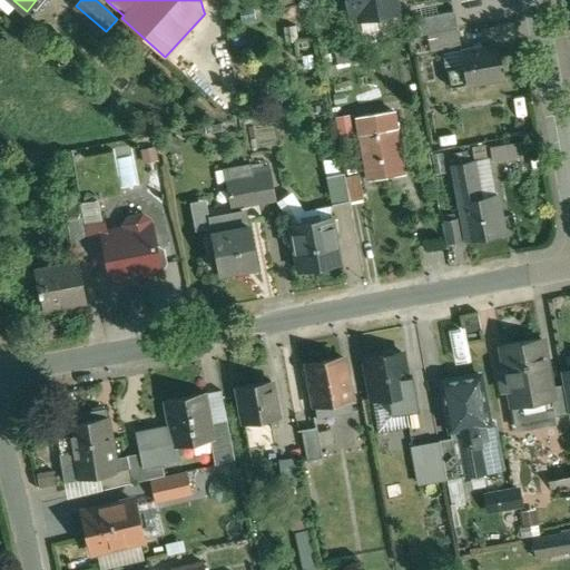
[(354,0),(360,27),(399,20),(394,0),(354,0)]
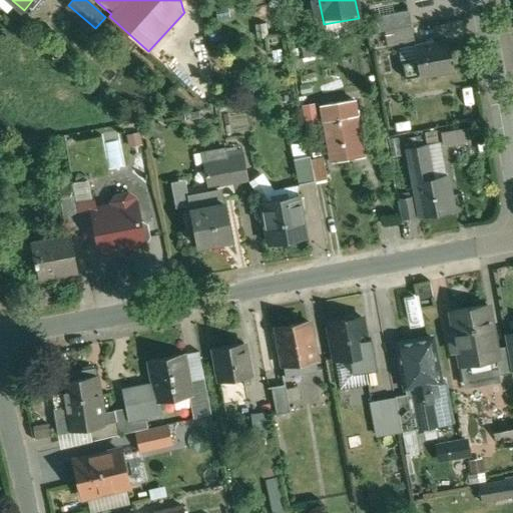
[(407,0),(409,10),(377,16),(380,31),(386,30),(413,25),(408,0),(407,0)]
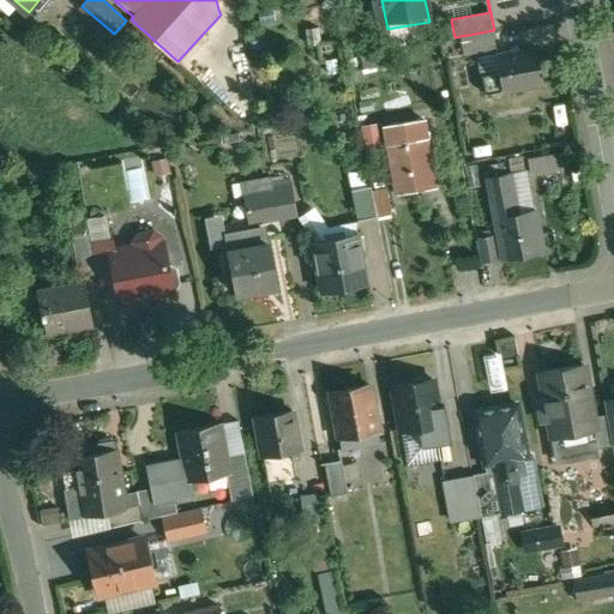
[(494,30),(462,36),(465,54),(497,48),(498,48),(494,30)]
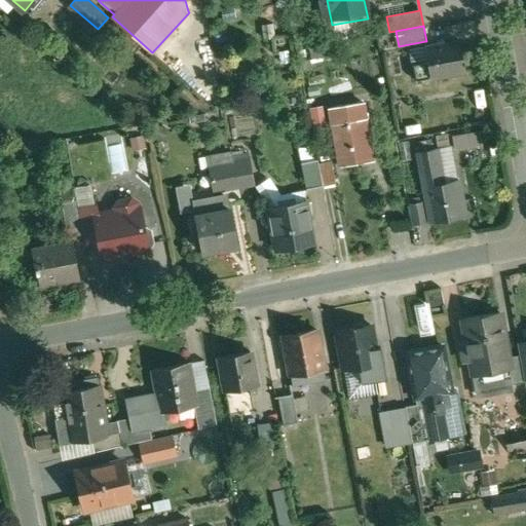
[(461,40),(427,46),(426,41),(425,41),(428,62),(415,65),(415,64),(414,64),(417,80),(466,71),(461,40)]
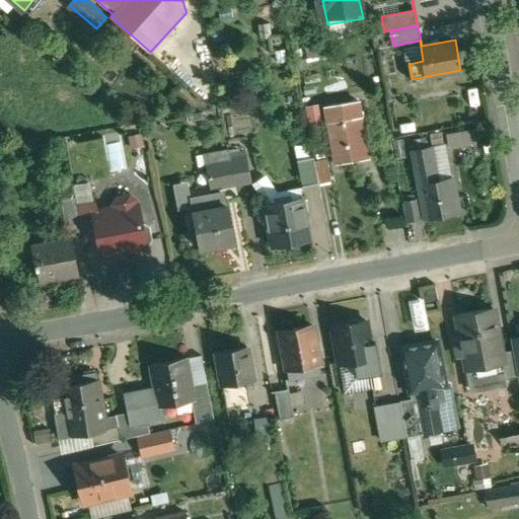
[(359,101),(326,107),(328,124),(361,118),(359,101)]
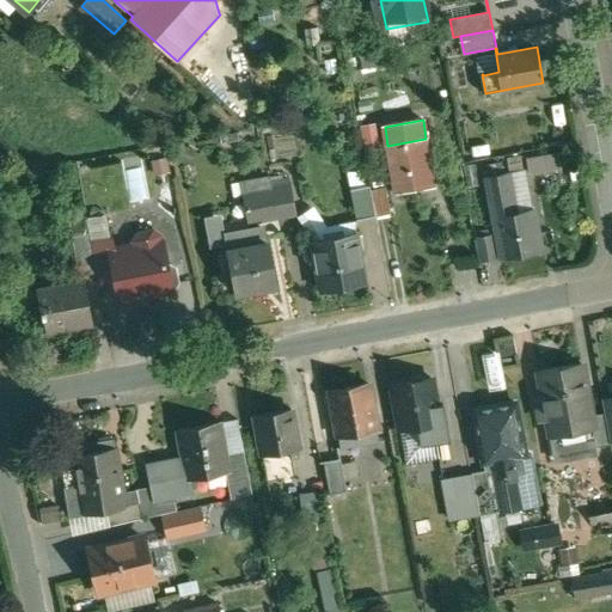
[(426,139),(387,146),(396,194),(434,187),(426,139)]
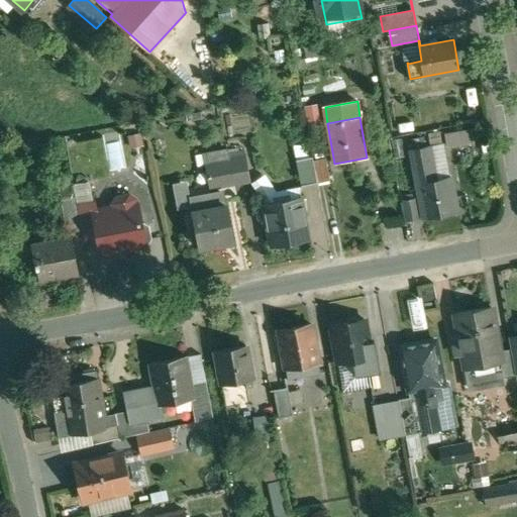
[(442,146),(469,141),(467,127),(440,132),(442,146)]
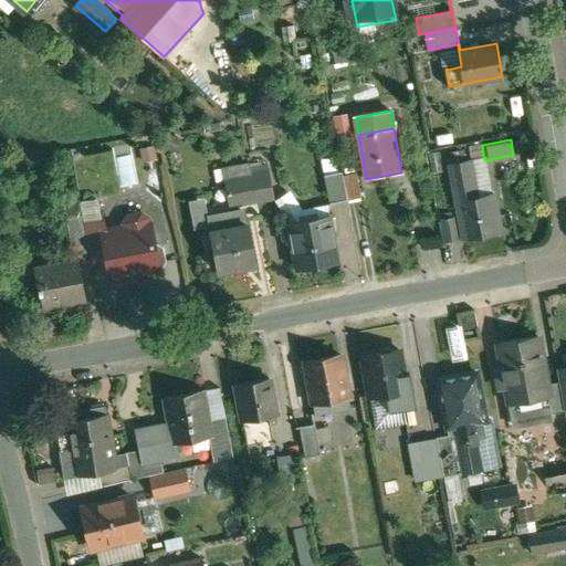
[(470,160),(451,164),(454,187),(474,184),(470,160)]
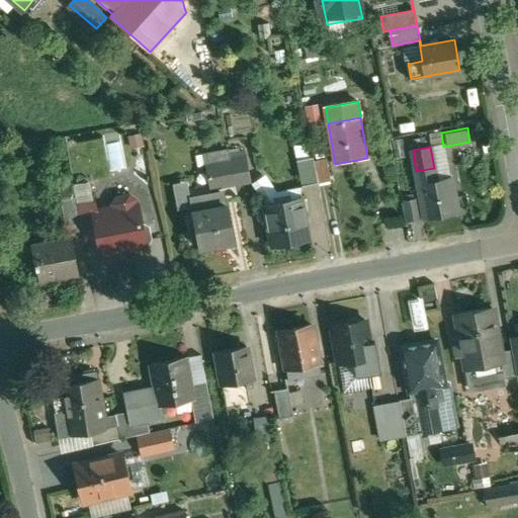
[(246,151),(231,154),(232,160),(237,182),(251,180),(246,151)]
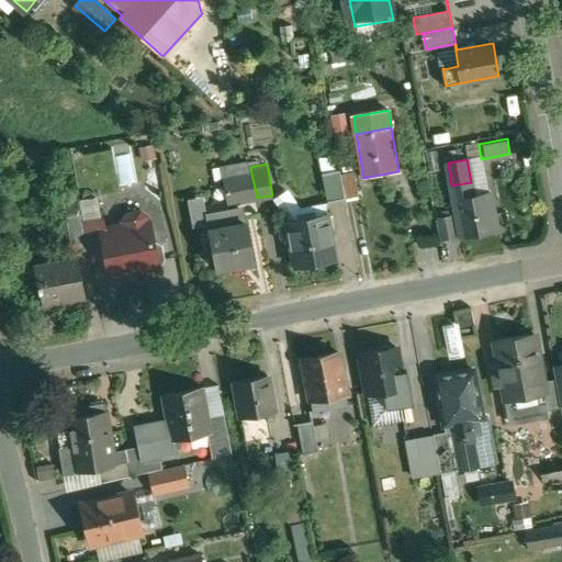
[(340,169),(323,172),(328,202),(346,199),(341,175),(340,169)]
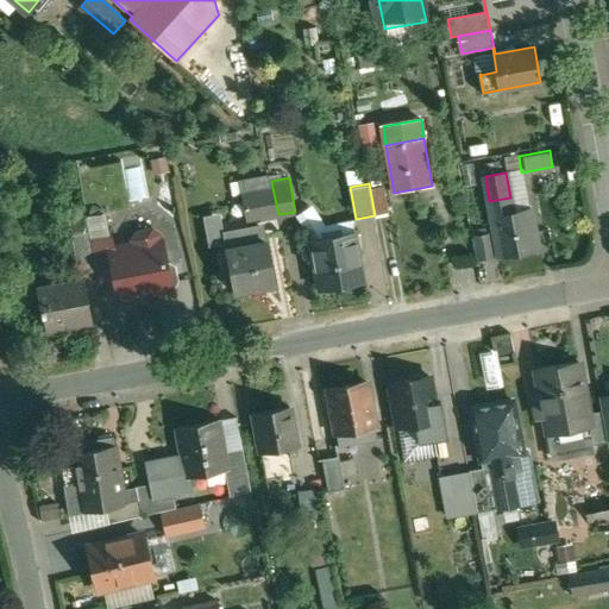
[(384,186),(370,189),(375,215),(389,212),(384,186)]
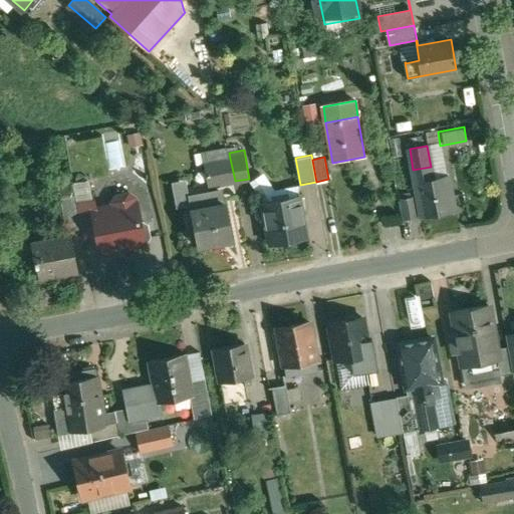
[(230,159),(205,164),(209,186),(235,182),(235,181),(230,159)]
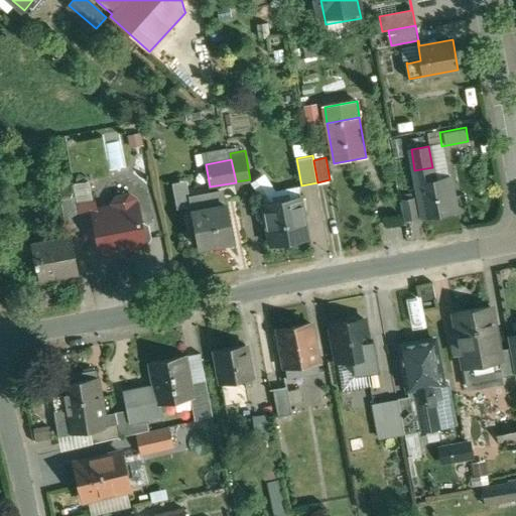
[(434,179),(432,167),(414,170),(423,217),(457,211),(450,176),(434,179)]
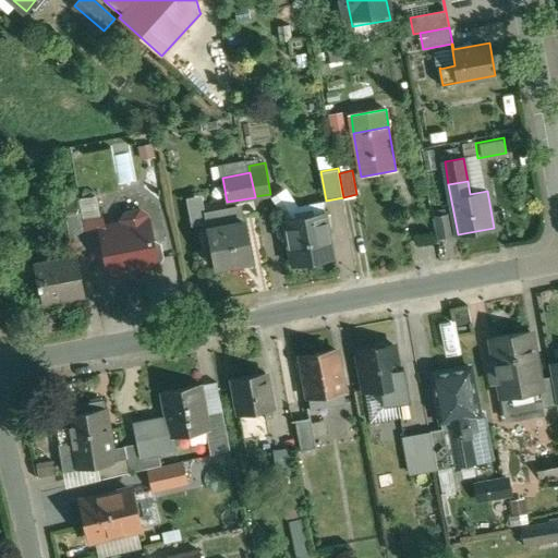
[(126,211),(122,218),(122,221),(102,226),(101,226),(108,255),(111,271),(161,263),(165,257),(161,243),(157,240),(153,240),(147,214),(141,209),(126,211)]
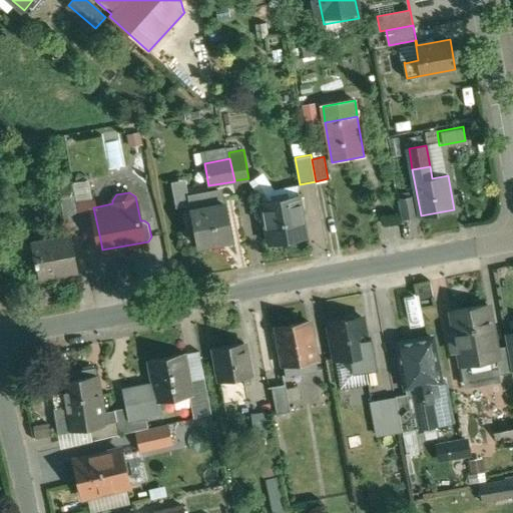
[(218,192),(189,197),(197,244),(217,240),(217,241),(232,239),(225,198),(219,199),(218,192)]
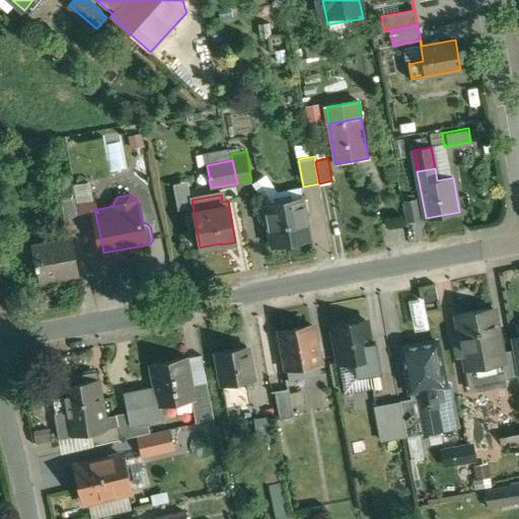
[(76,198),(61,200),(67,234),(83,231),(78,205),(76,198)]
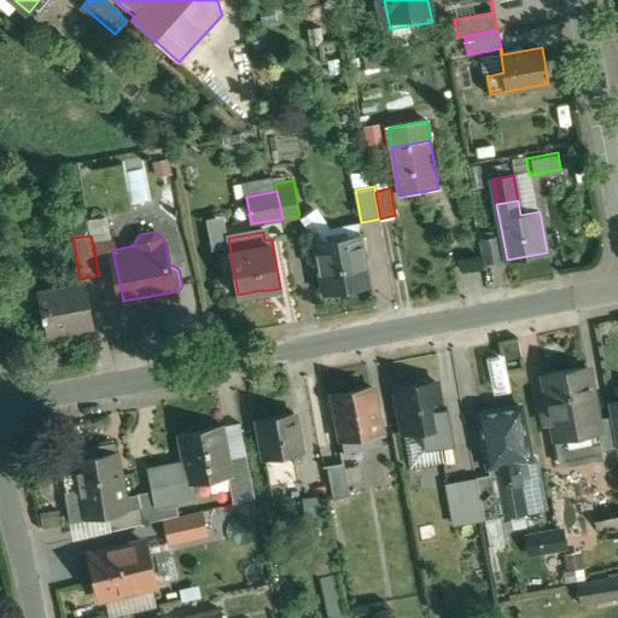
[(360,235),(316,243),(326,292),(368,285),(360,235)]
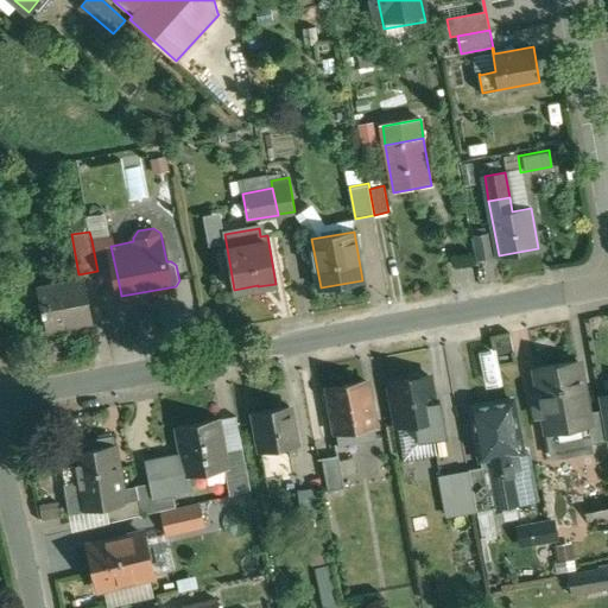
[(489,233),(475,236),(479,259),(494,257),(489,233)]
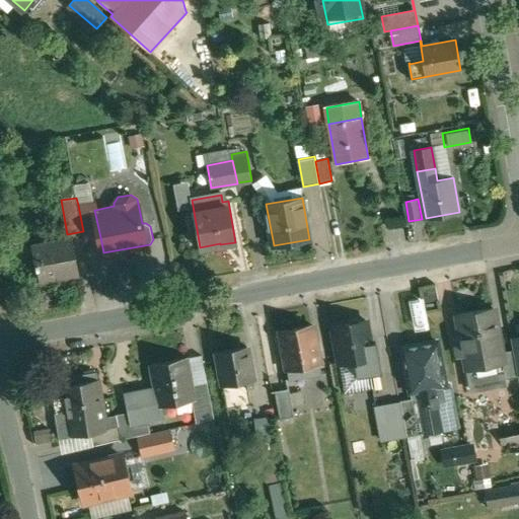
[(94,202),(78,205),(83,231),(85,240),(100,237),(94,210),(95,210),(94,202)]
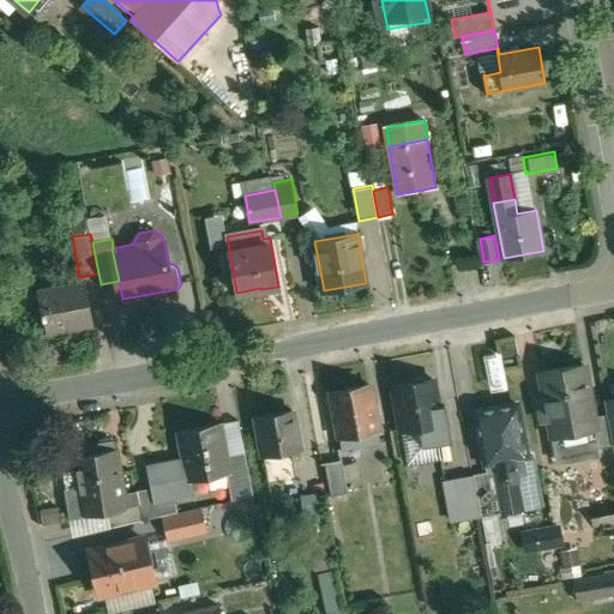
[(85,281),(38,290),(43,317),(46,317),(48,330),(92,321),(85,281)]
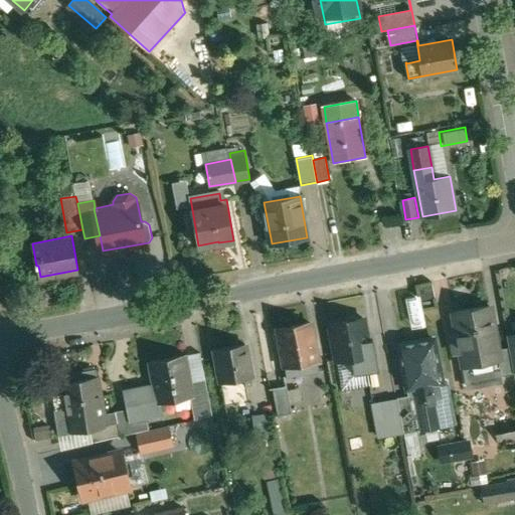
[(491,305),(456,312),(467,367),(501,360),(502,360),(500,349),(491,305)]
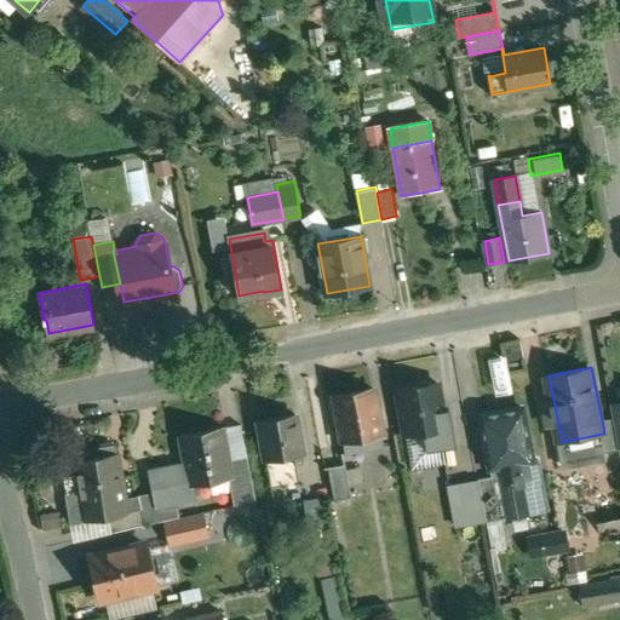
[(438,383),(399,390),(407,435),(447,428),(438,383)]
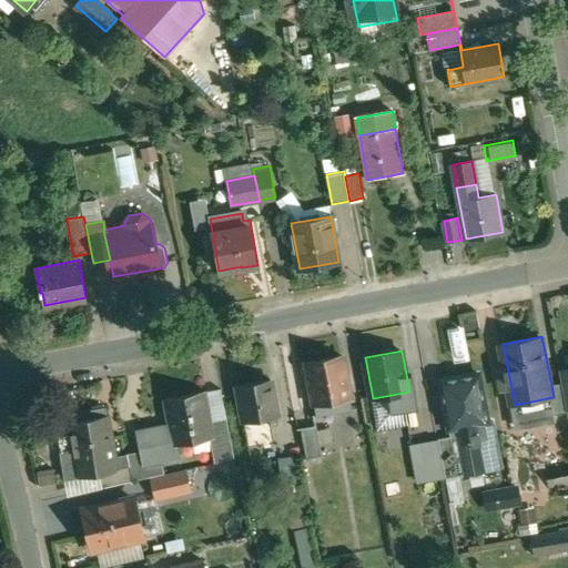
[(353,409),(343,356),(307,363),(317,416),(353,409)]
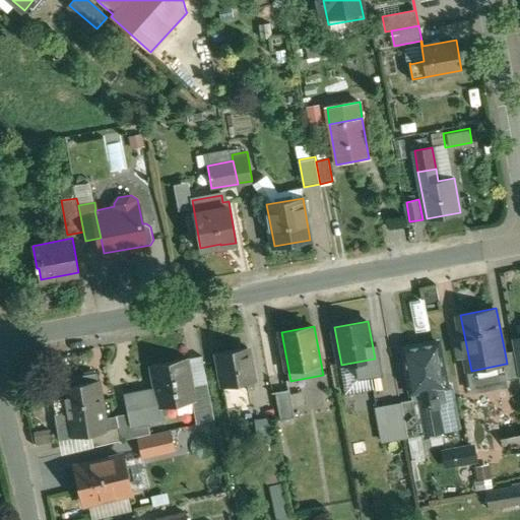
[(440,342),(403,348),(413,400),(419,436),(459,429),(450,383),(447,384),(440,342)]
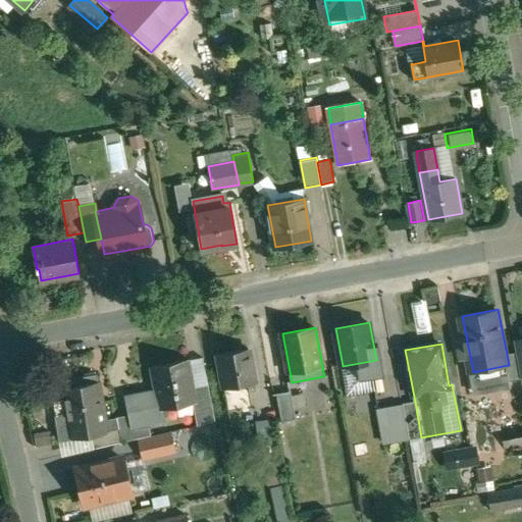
[(250,348),(219,354),(225,387),(249,383),(256,382),(250,348)]
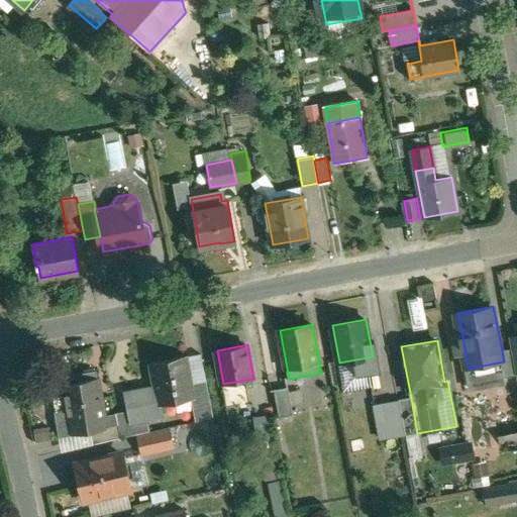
[(512,348),(502,350),(504,362),(503,362),(505,377),(516,374),(516,372),(516,366),(512,348)]
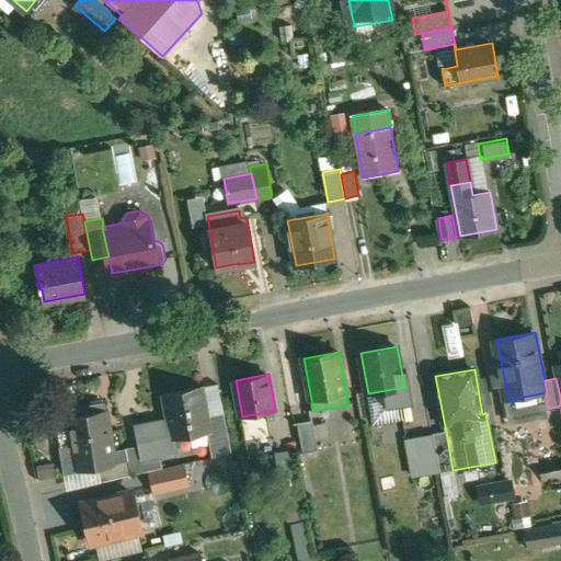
[(169,421),(136,426),(140,448),(127,450),(133,476),(161,469),(159,455),(179,450),(175,439),(209,433),(210,433),(207,419),(209,419),(208,416),(206,404),(204,404),(201,387),(164,393),(169,421)]
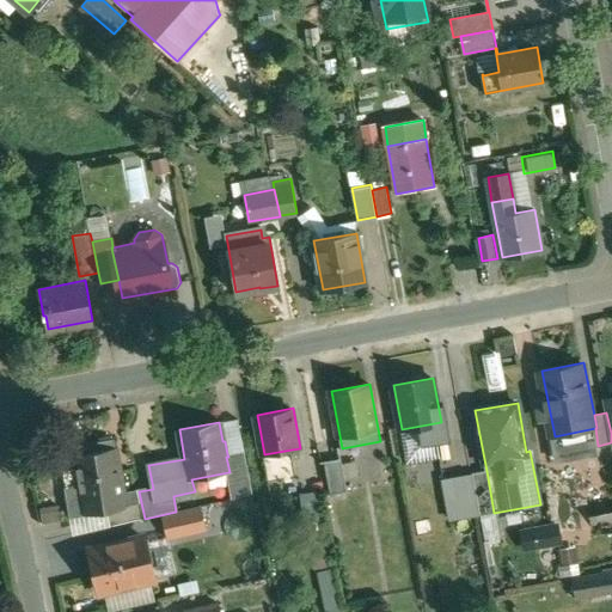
[(114,440),(60,448),(72,518),(109,512),(126,508),(123,494),(114,440)]
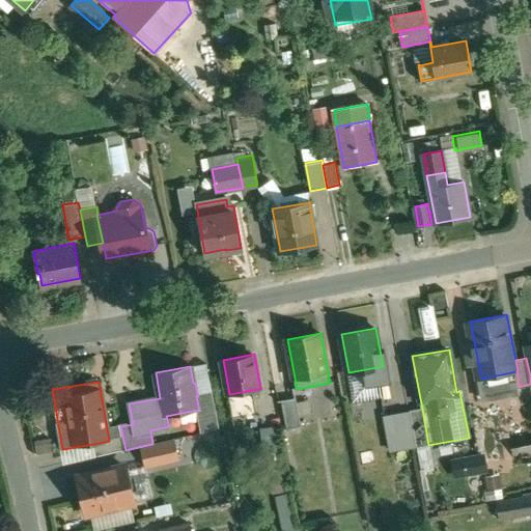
[(394,386),(378,389),(383,415),(399,412),(394,386)]
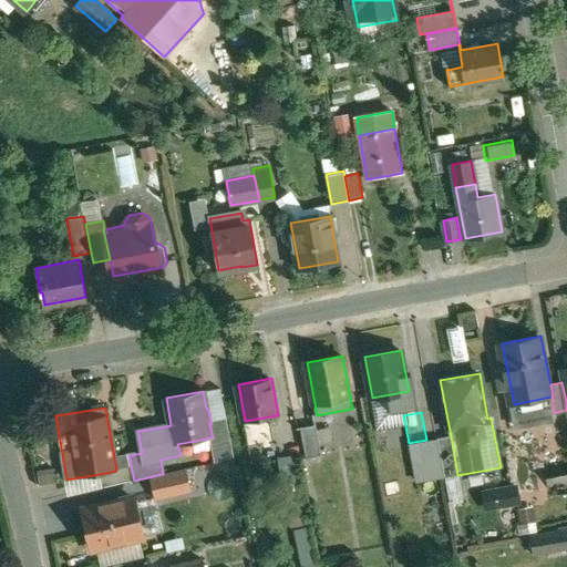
[(227,418),(210,421),(212,423),(209,423),(213,437),(212,437),(215,460),(234,456),(227,418)]
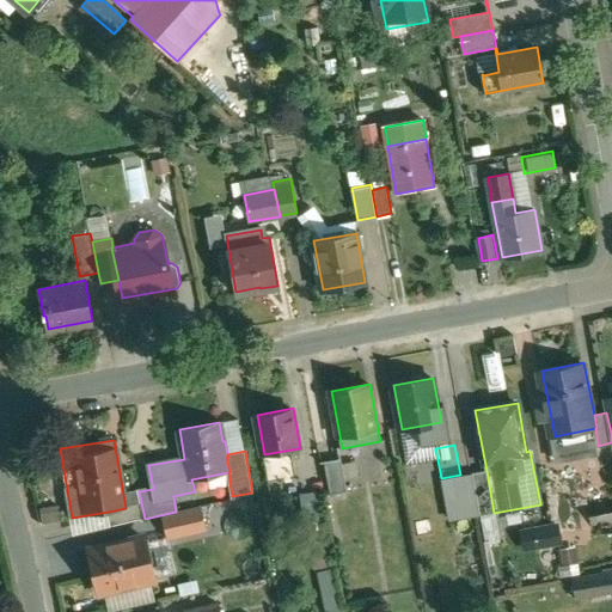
[(342,459),(325,461),(331,494),(348,491),(342,459)]
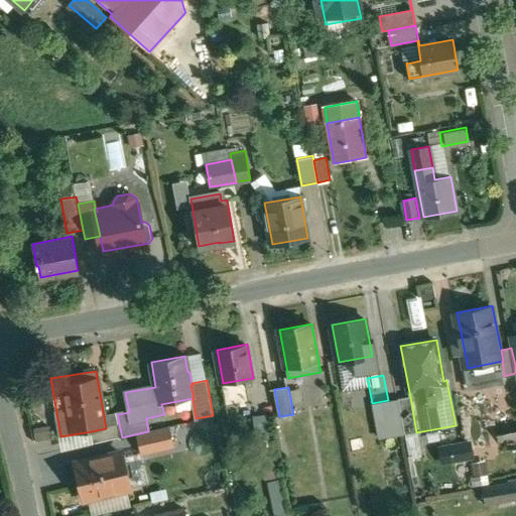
[(410,397),(399,399),(405,434),(416,432),(410,397)]
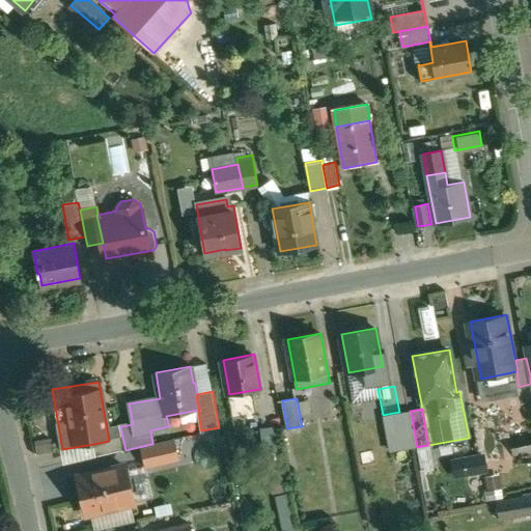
[(120,426),(107,428),(109,441),(94,444),(96,456),(126,450),(120,426)]
